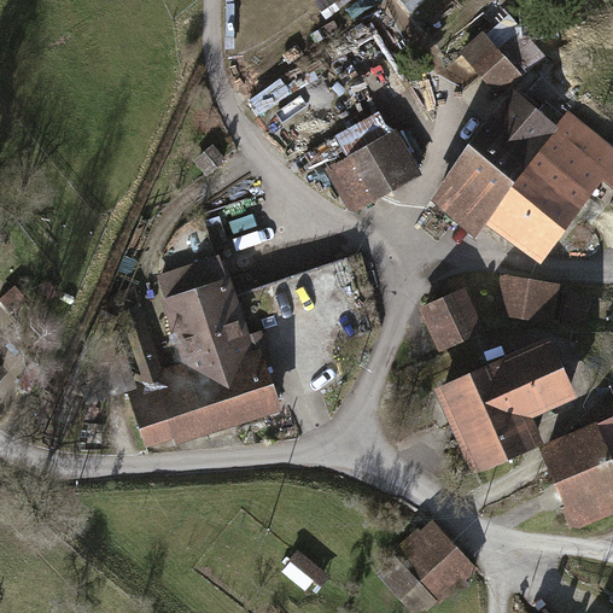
[(331,29),(372,9),(368,0),(316,0),(331,29)]
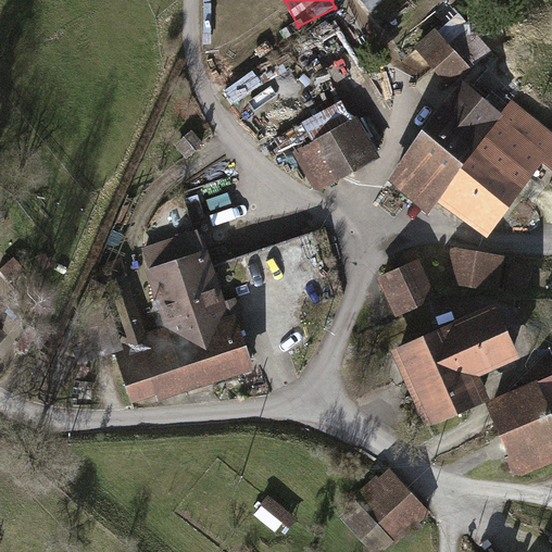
[(424,30),(411,42),(443,77),(458,64),(450,57),(459,49),(442,30),(433,39),(424,30)]
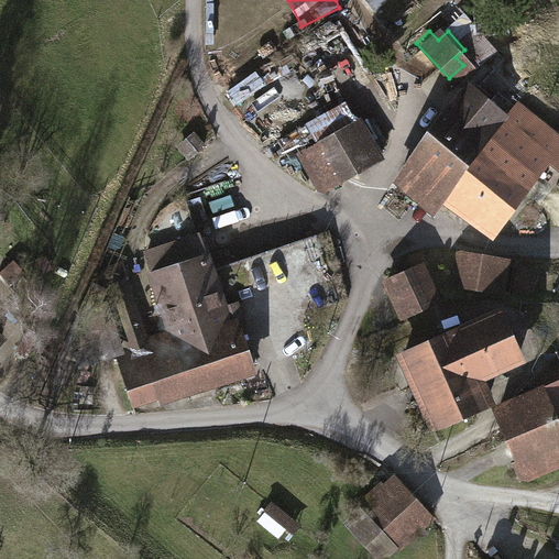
[(502,120),(461,91),(402,176),(441,205),(502,120)]
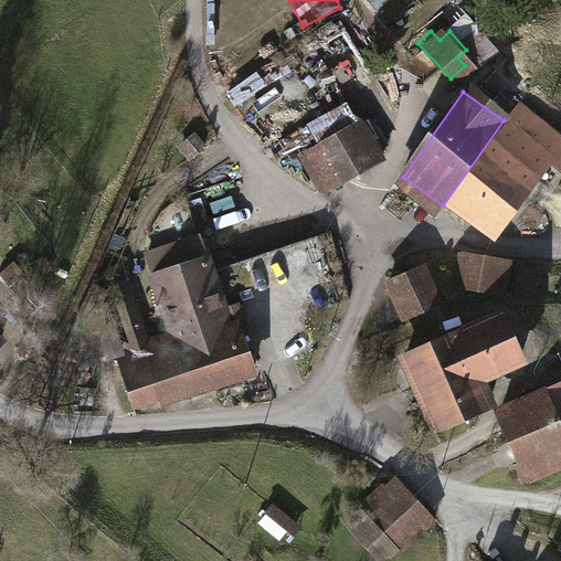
[(504,120),(443,205),(495,242),(550,165),(560,172),(560,144),(528,120),(520,133),(504,120)]
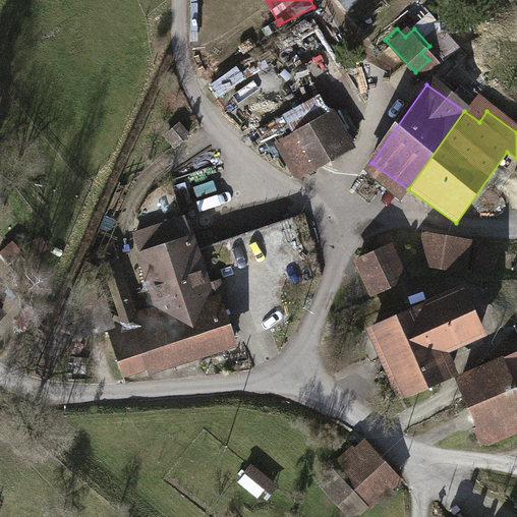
[(348,142),(329,112),(274,147),(293,177),(348,142)]
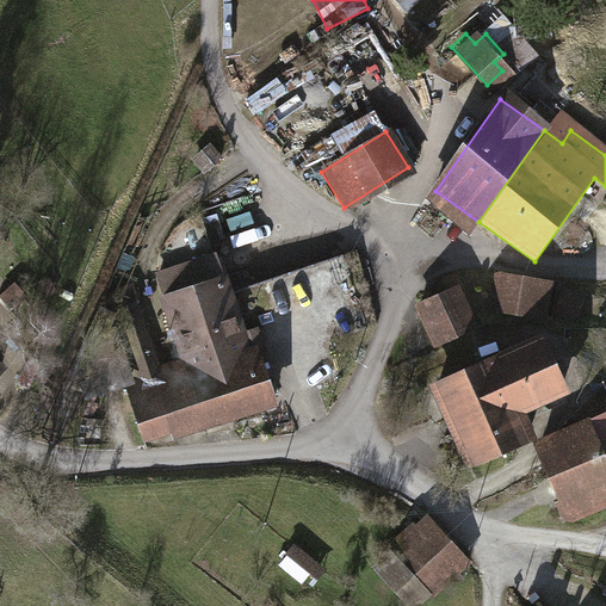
[(226,259),(158,284),(181,348),(249,323),(226,259)]
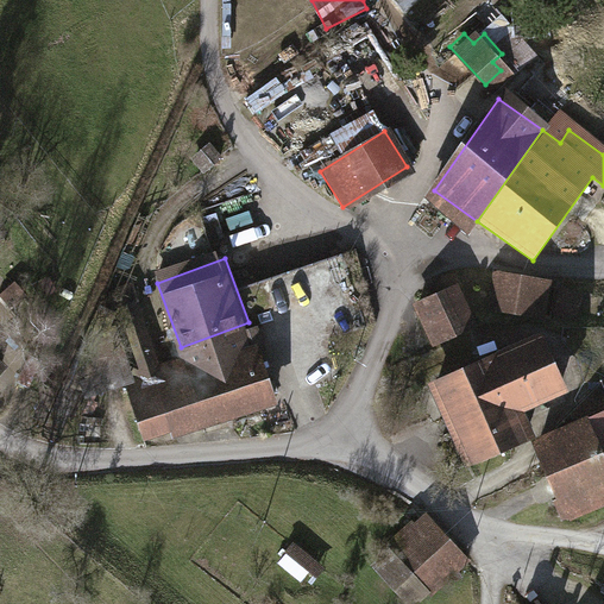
[(542,280),(496,269),(489,302),(535,312),(542,280)]
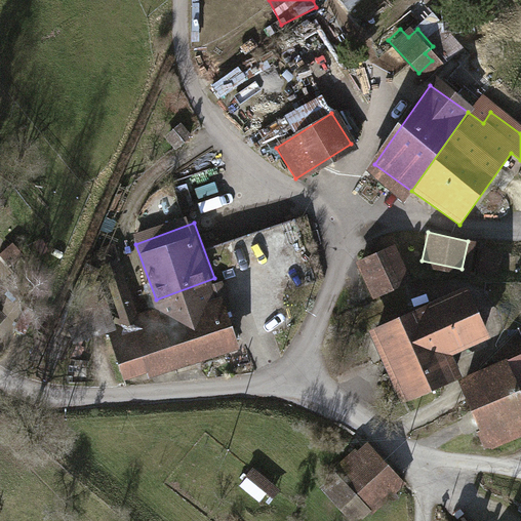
[(404,279),(387,244),(354,259),(370,295),(404,279)]
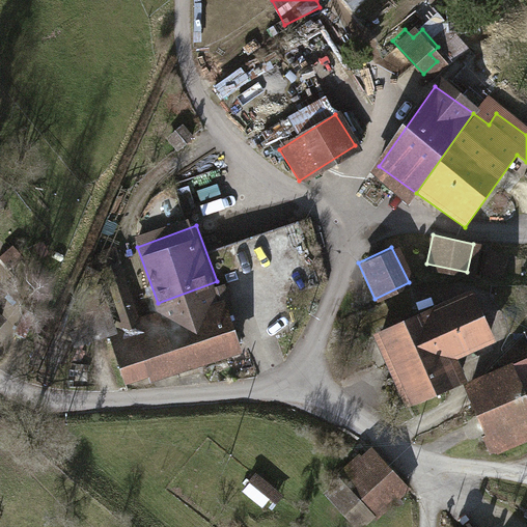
[(503,278),(509,252),(490,247),(483,273),(503,278)]
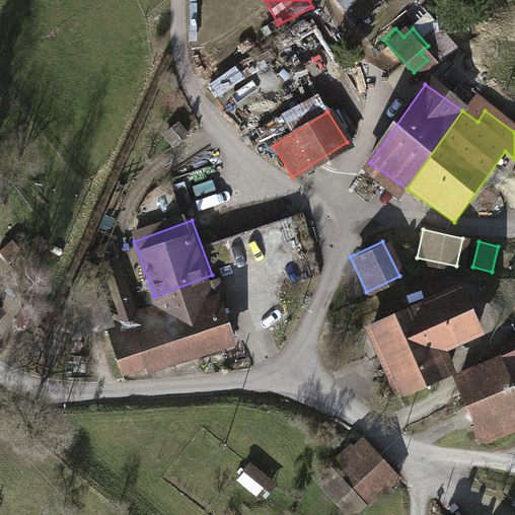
[(142,300),(122,307),(102,314),(120,360),(142,352),(144,358),(231,325),(212,275),(154,296),(142,300)]
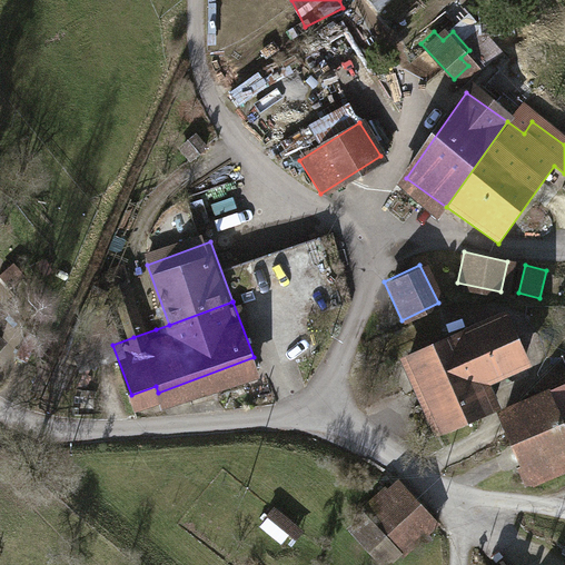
[(525,380),(497,316),(400,356),(436,439),(489,417),(482,398),(525,380)]
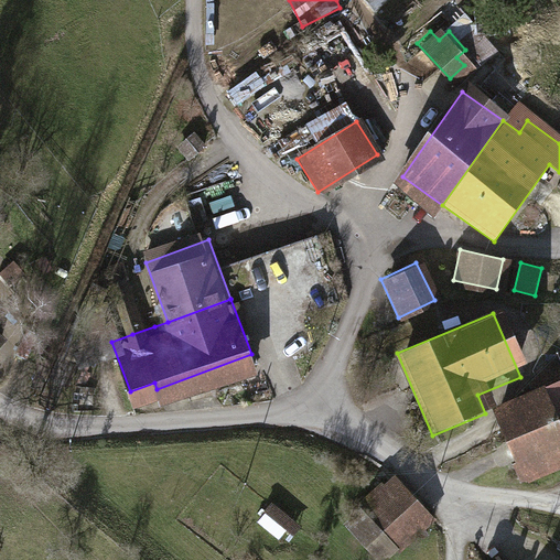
[(50,353),(39,348),(31,366),(42,372),(50,353)]
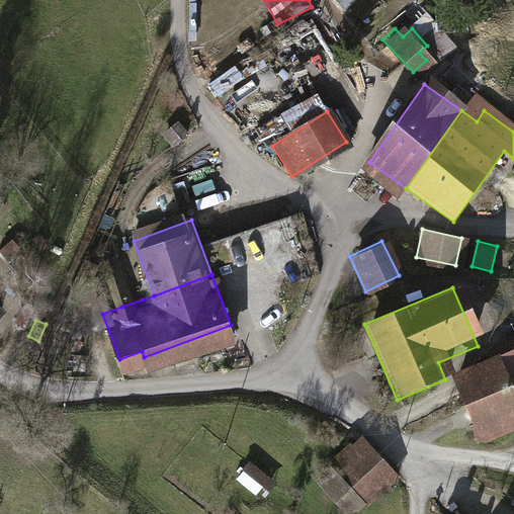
[(513,422),(513,351),(456,373),(481,435),(513,422)]
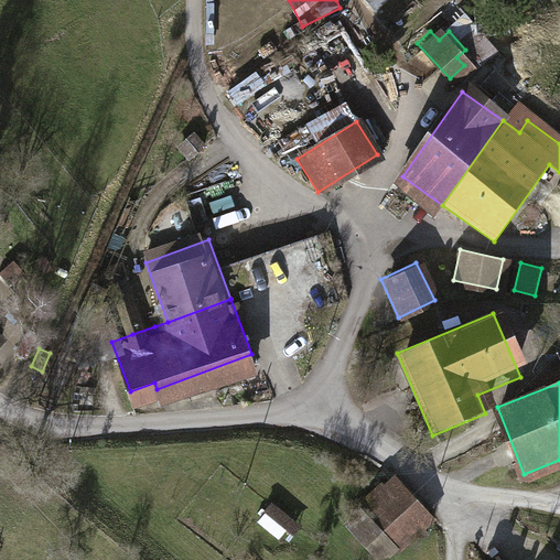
[(426,513),(391,472),(361,498),(395,539),(426,513)]
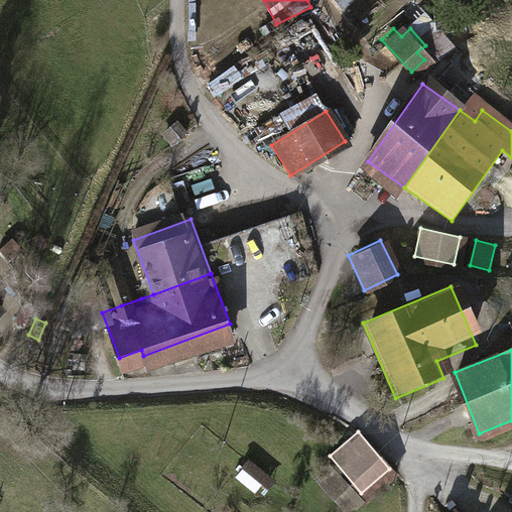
[(266,466),(247,452),(234,469),(253,484),(266,466)]
